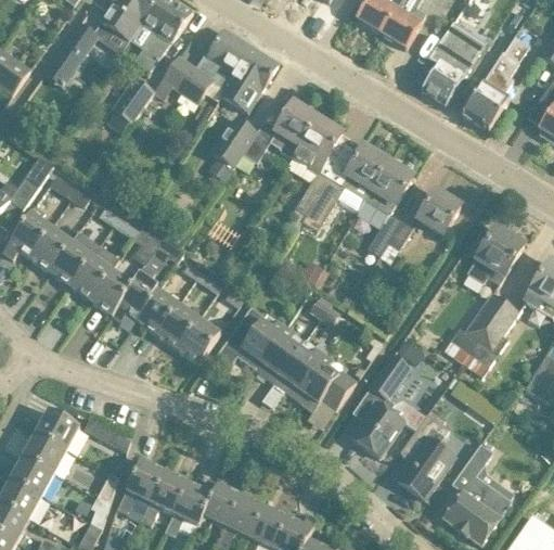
[(113,0),(99,22),(128,41),(139,24),(142,25),(156,0),(113,0)]
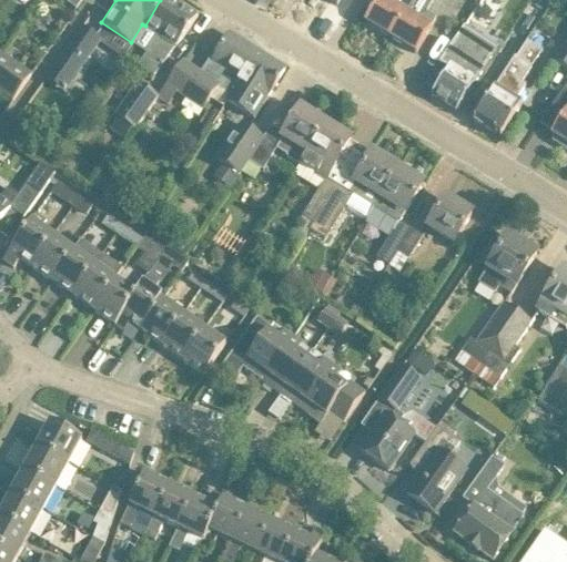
[(157,33),(137,62),(153,73),(173,43),(174,44),(196,12),(175,0),(160,0),(145,26),(157,33)]
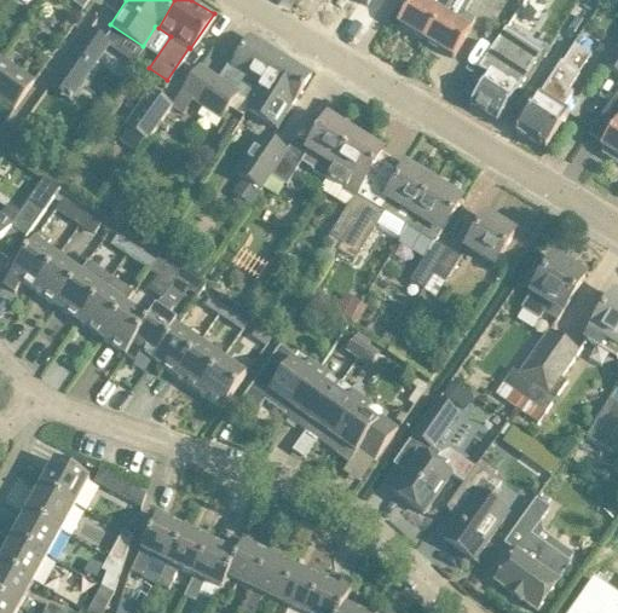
[(408,0),(396,21),(425,38),(446,0),(408,0)]
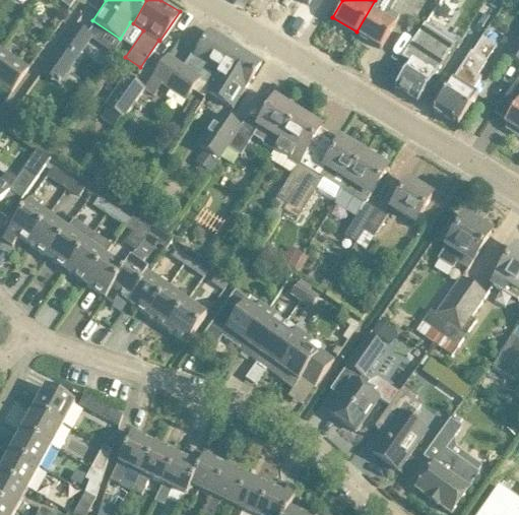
[(375,0),(357,31),(379,46),(397,15),(388,10),(393,0),(375,0)]
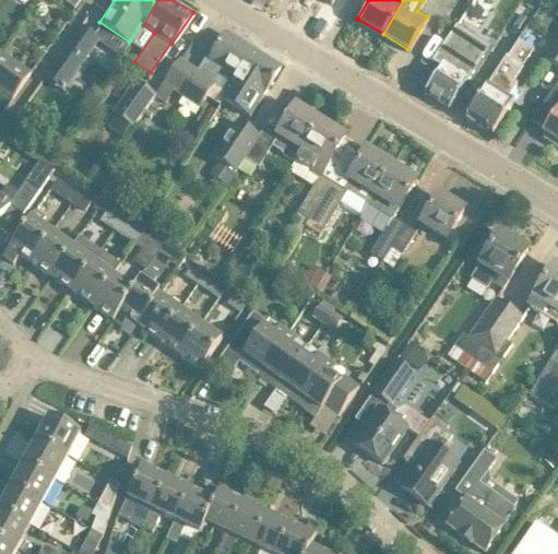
[(470,0),(460,15),(475,26),(493,0),(470,0)]
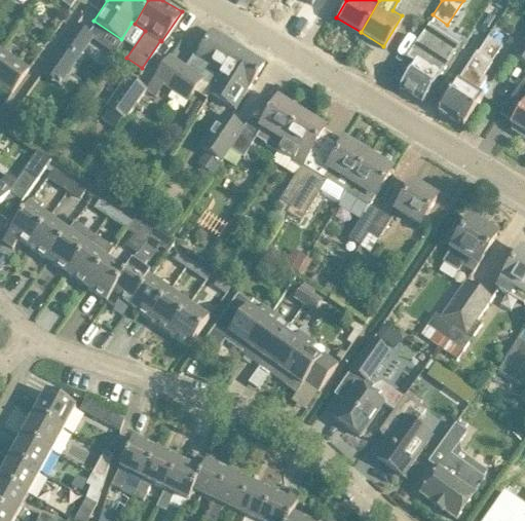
[(413,62),(398,86),(420,101),(437,76),(459,40),(427,21),(404,56),(413,62)]
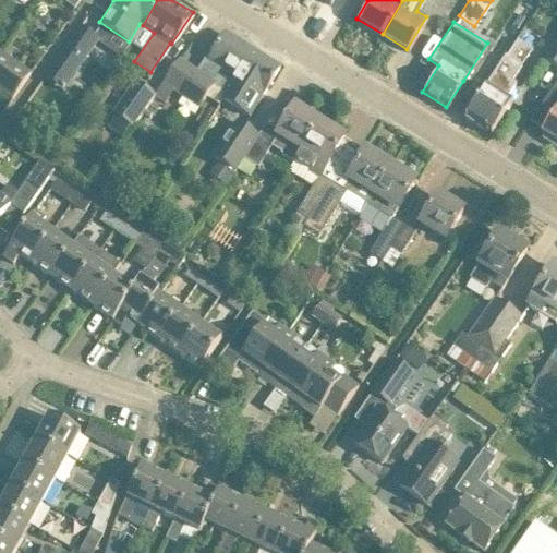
[(80,26),(47,73),(65,85),(98,38),(80,26)]
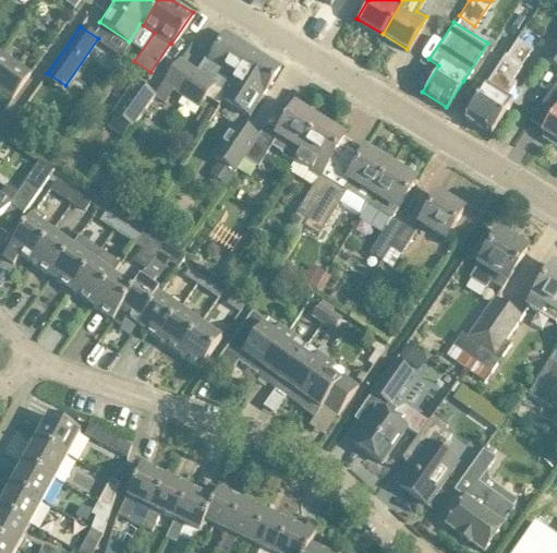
[(251,48),(223,31),(208,57),(205,55),(195,70),(177,58),(153,94),(160,99),(170,86),(183,95),(177,103),(192,112),(196,105),(197,106),(213,82),(225,89),(251,48)]
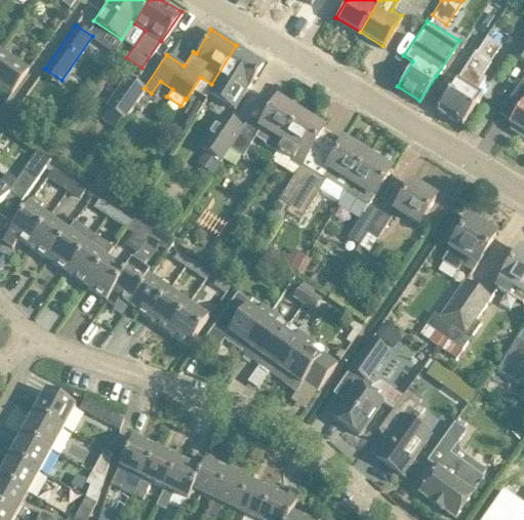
[(523,35),(512,53),(523,62),(523,35)]
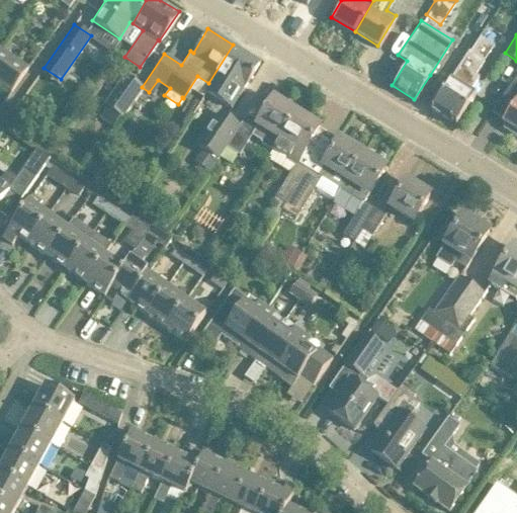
[(258,60),(233,45),(208,83),(205,89),(231,105),(258,60)]
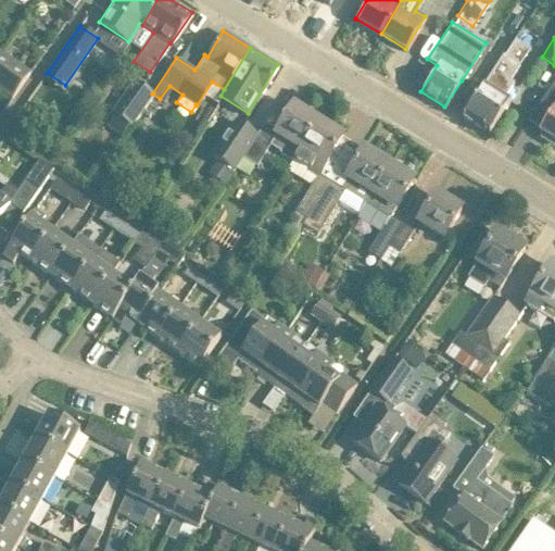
[(0,87),(12,95),(29,70),(0,50),(0,87)]
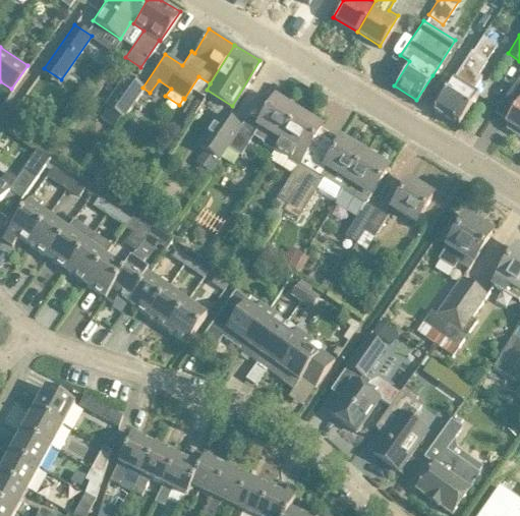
[(471,50),(432,108),(457,124),(477,93),(471,89),(480,75),(477,73),(486,59),(471,50)]
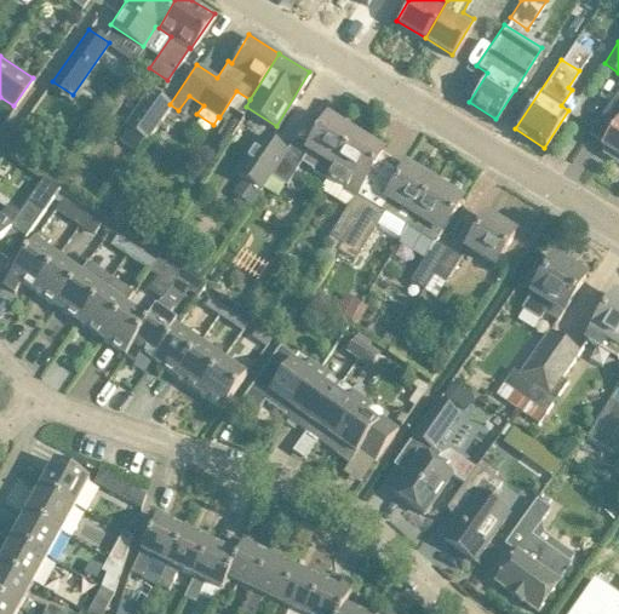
[(618,86),(603,109),(617,116),(600,143),(613,151),(611,156),(618,161),(618,86)]
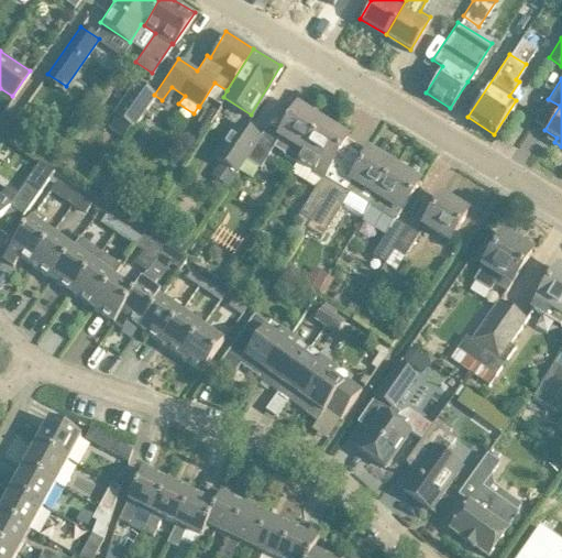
[(132,128),(154,95),(134,81),(112,113),(132,128)]
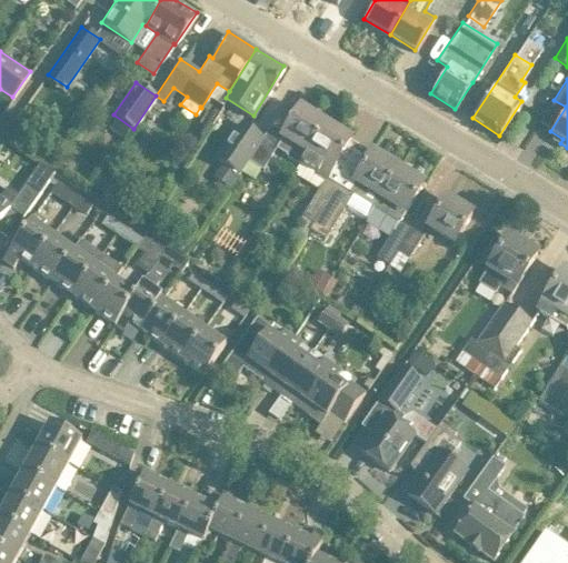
[(284,131),(278,139),(285,144),(281,149),(286,152),(287,157),(295,161),(300,161),(306,150),(324,122),(298,107),(284,131)]
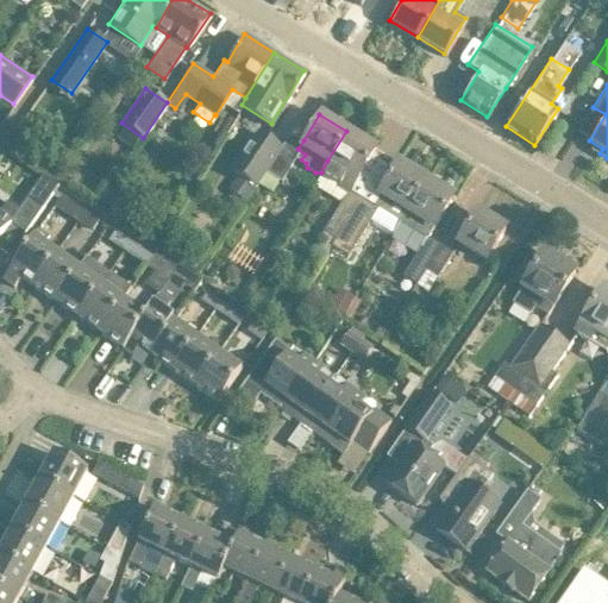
[(231,167),(237,171),(224,189),(242,201),(256,181),(257,178),(264,169),(276,152),(281,145),(257,131),(231,167)]
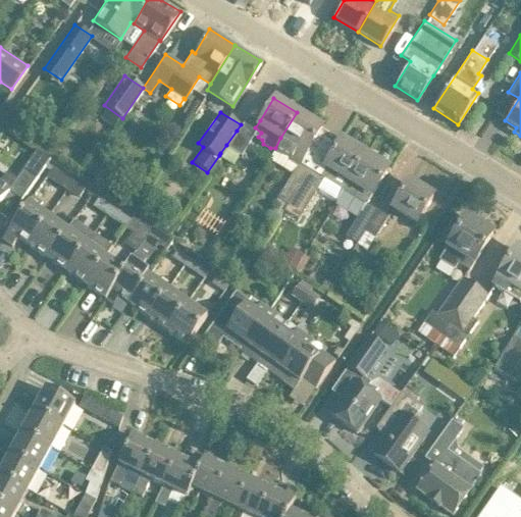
[(280,138),(275,148),(298,162),(320,126),(297,112),(280,138)]
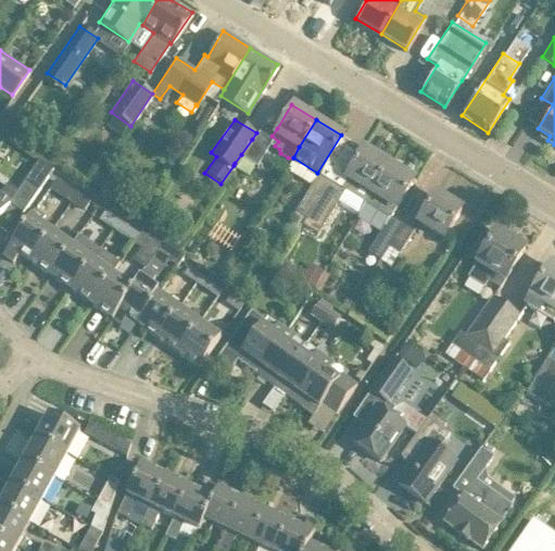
[(241,154),(235,163),(248,171),(253,162),(255,163),(265,148),(252,139),(241,154)]
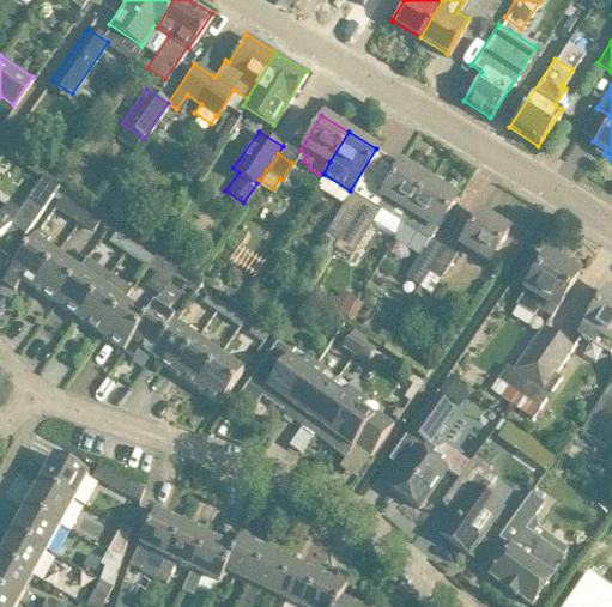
[(374,205),(401,222),(426,180),(400,163),(374,205)]
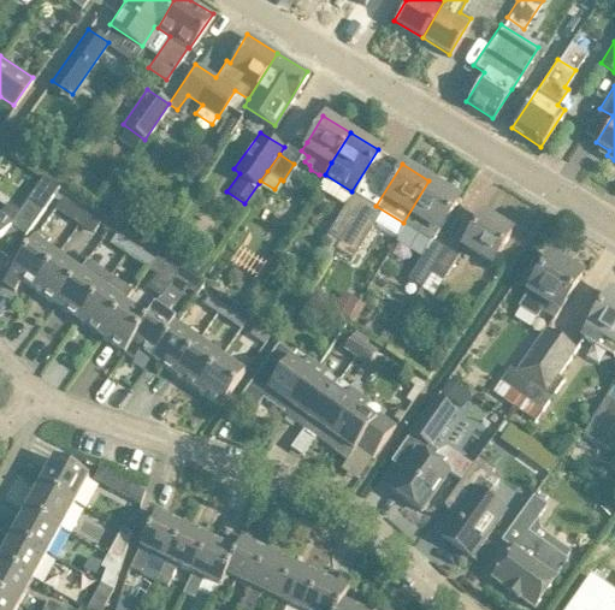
[(429,181),(403,223),(403,225),(430,241),(456,197),(429,181)]
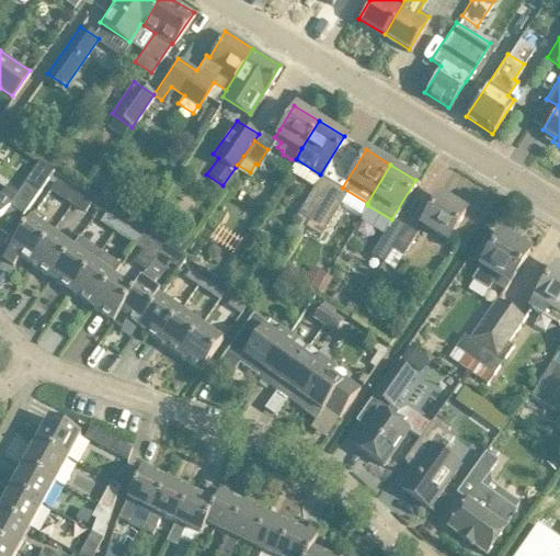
[(0,215),(8,204),(22,214),(48,176),(34,166),(18,191),(7,183),(0,192),(0,215)]
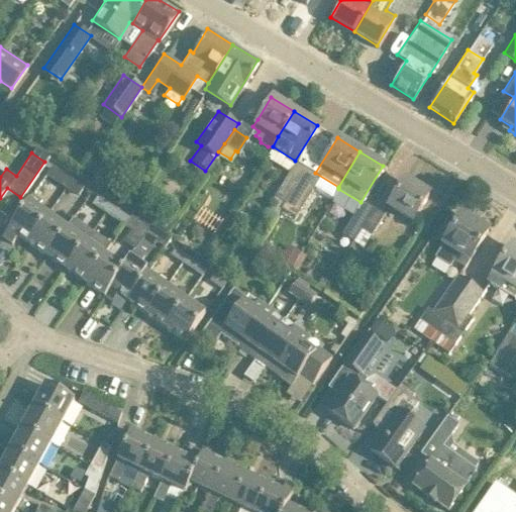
[(85,169),(100,179),(111,164),(95,152),(85,169)]
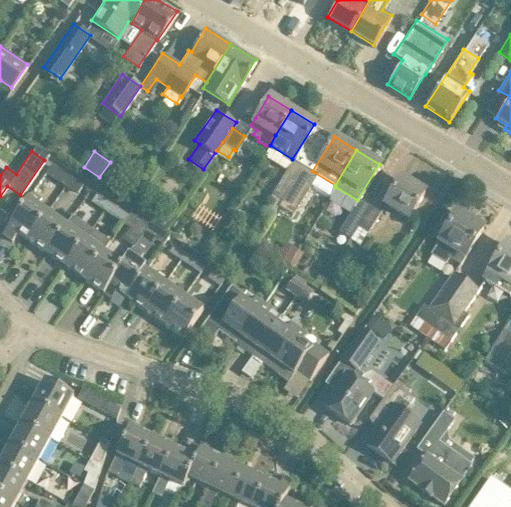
[(273,194),(265,206),(274,212),(290,185),(301,169),(290,162),(286,169),(272,193),(273,194)]
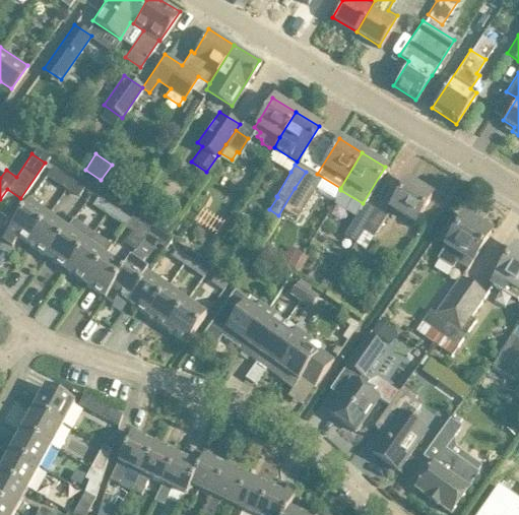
[(50,166),(46,172),(65,185),(69,178),(50,166)]
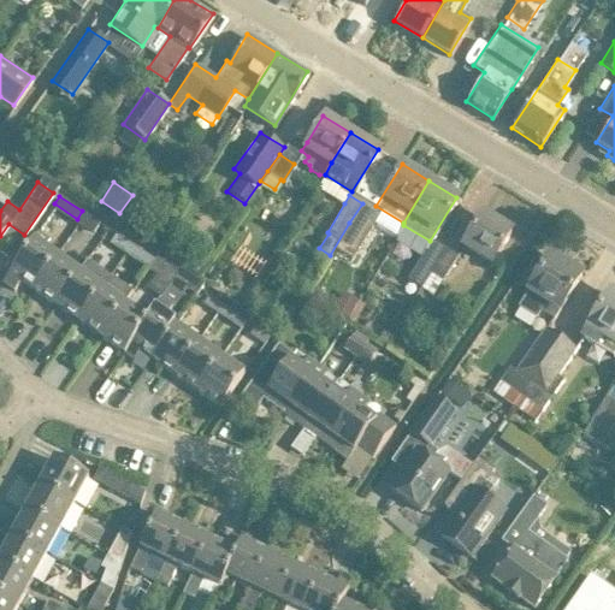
[(362,203),(349,223),(361,230),(374,211),(362,203)]
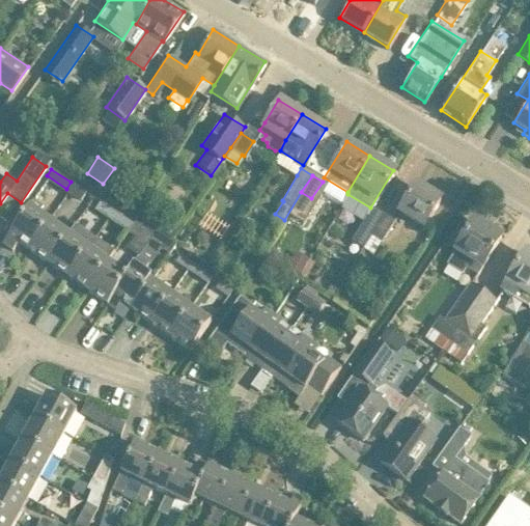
[(83,190),(71,182),(66,189),(79,196),(83,190)]
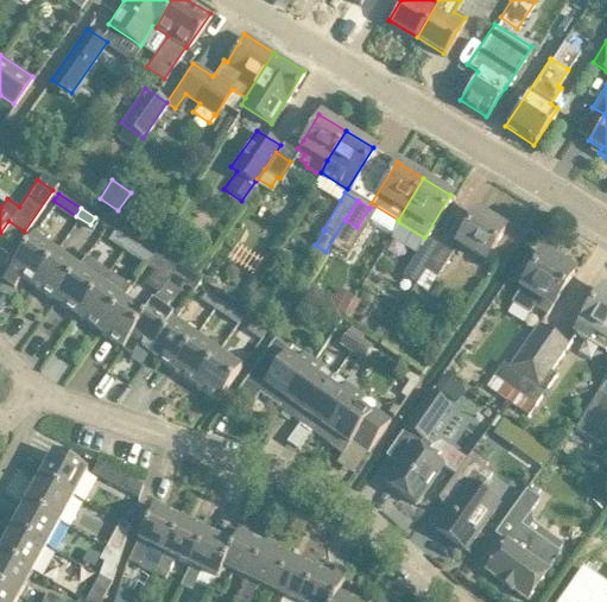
[(484,257),(504,226),(486,215),(485,216),(475,210),(456,240),(484,257)]
